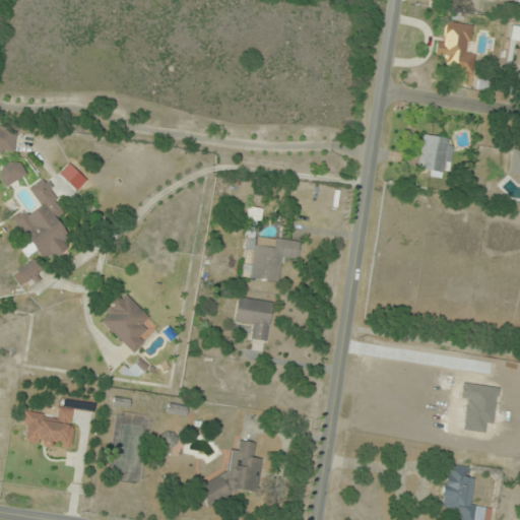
[(443,43),(436,42),(434,58),(445,60),(444,70),(472,74),(475,55),(467,54),(471,25),(446,22),(443,43)]
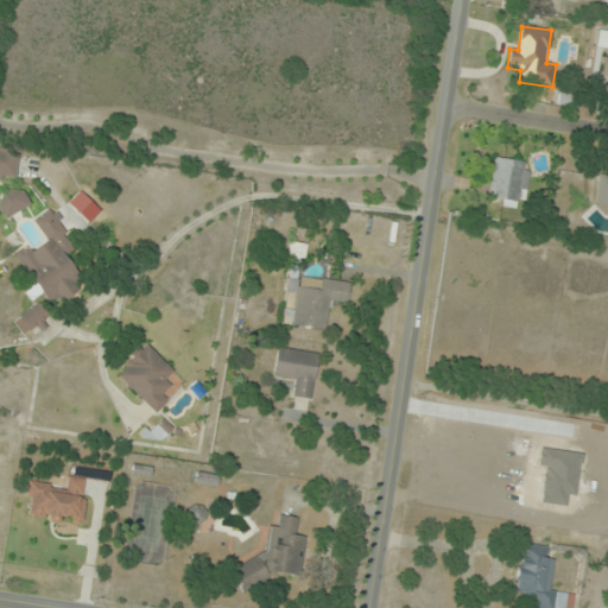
[(0,177),(16,181),(19,156),(0,152),(0,177)]
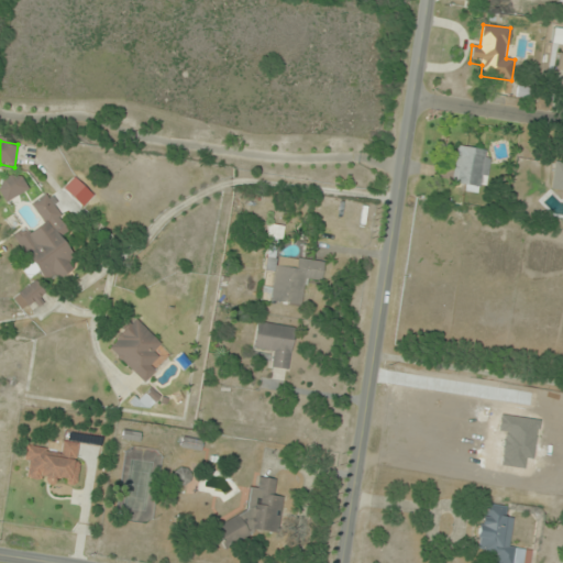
[(451,187),(484,191),(490,151),(456,146),(451,187)]
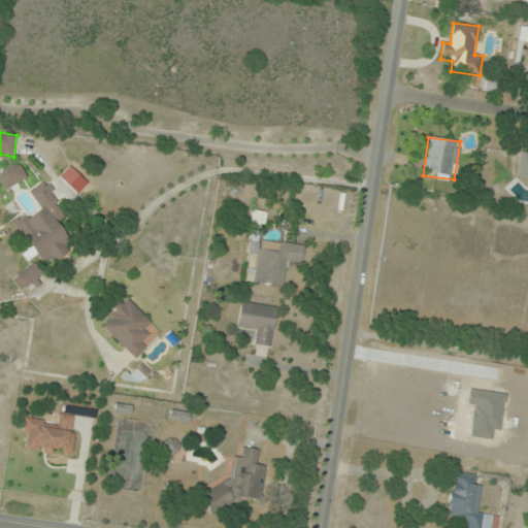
[(526,186),(527,186),(527,154),(520,153),(516,176),(527,178),(526,186)]
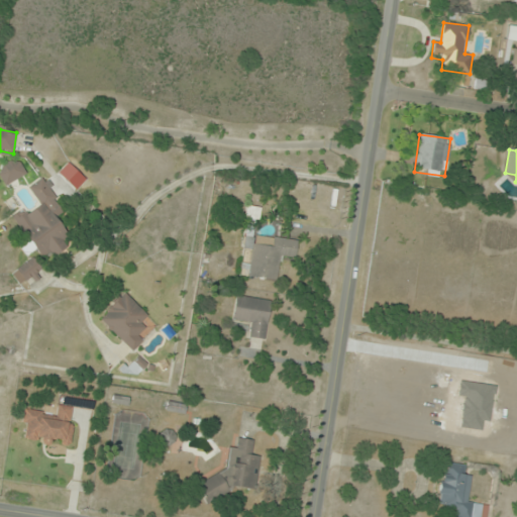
[(26,172),(14,158),(0,169),(0,179),(7,187),(26,172)]
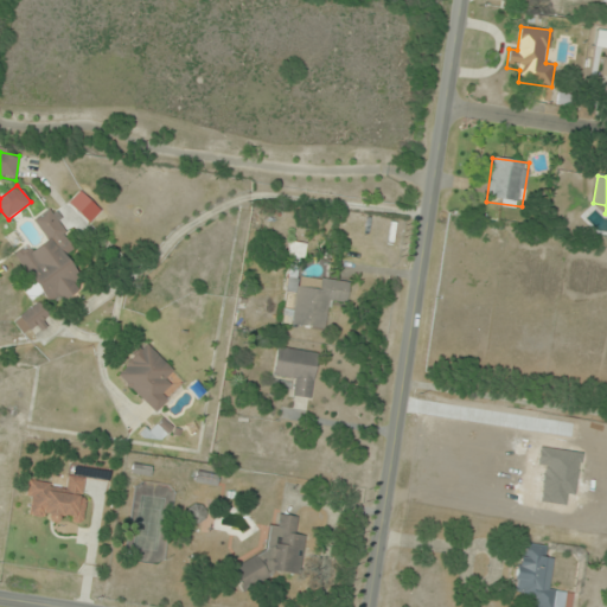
[(33,218),(44,241),(16,255),(29,282),(23,286),(30,300),(42,294),(48,305),(88,285),(51,210),(33,218)]
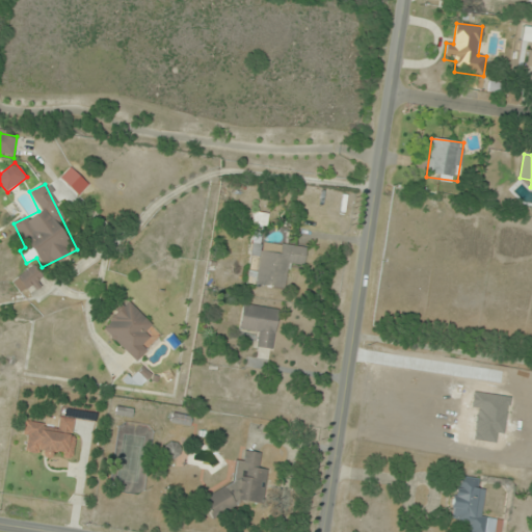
[(260,242),(261,229),(267,229),(268,213),(255,212),(250,256),(259,257),(256,286),(288,289),(290,266),(303,267),(306,246),(260,242)]
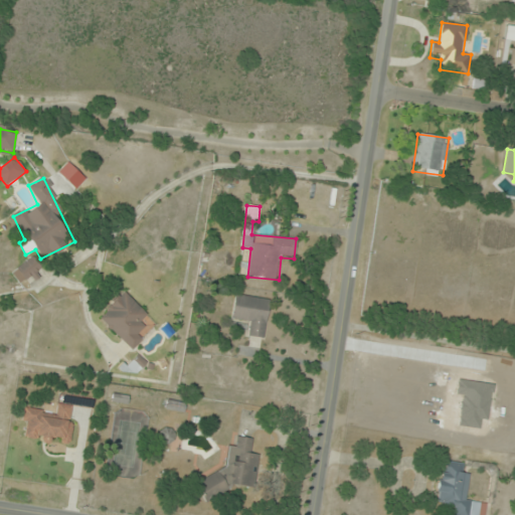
[(19,286),(43,271),(34,256),(11,271),(19,286)]
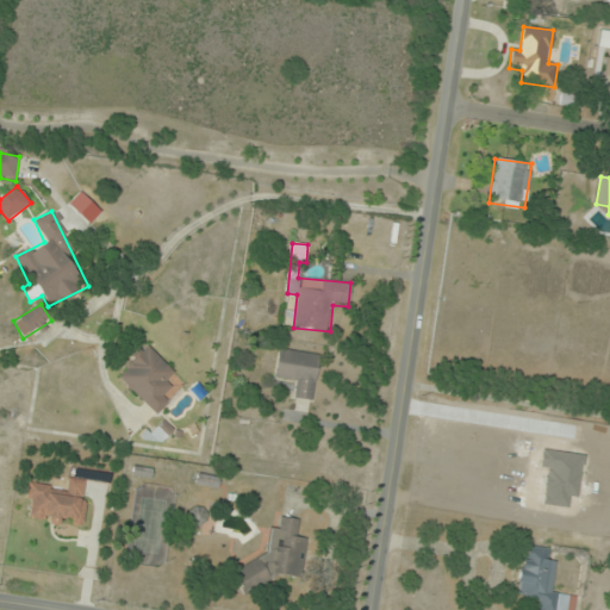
[(185,383),(144,344),(114,377),(155,415),(185,383)]
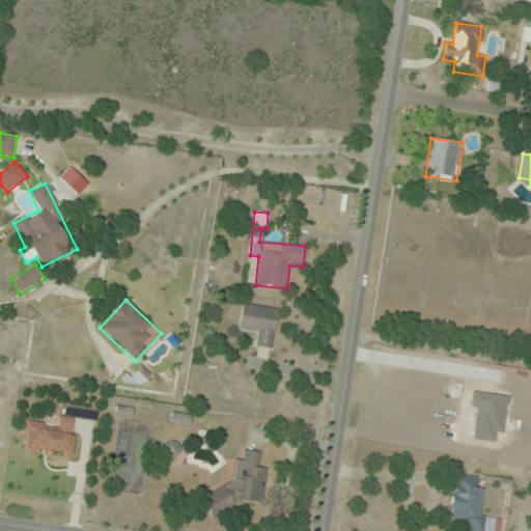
[(278,309),(242,304),(238,331),(255,334),(253,345),(273,348),(278,309)]
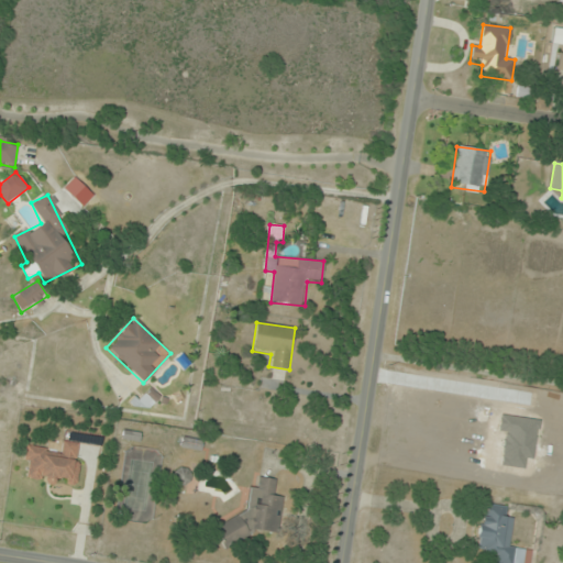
[(138,406),(151,411),(158,393),(145,387),(138,406)]
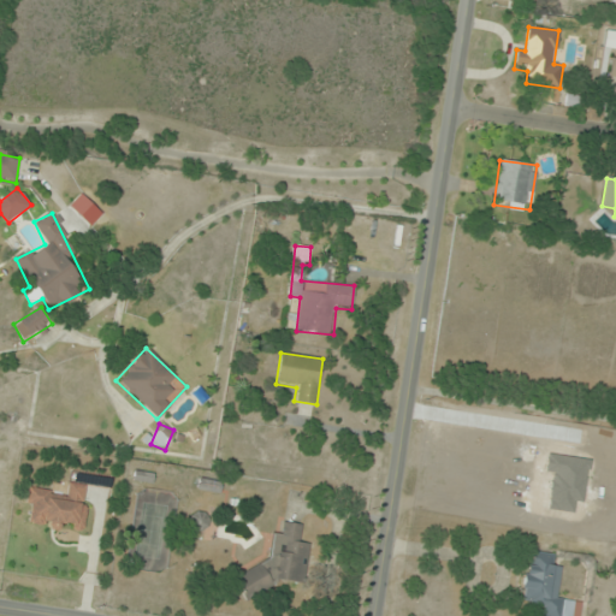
[(220,481),(199,479),(199,491),(219,493),(220,481)]
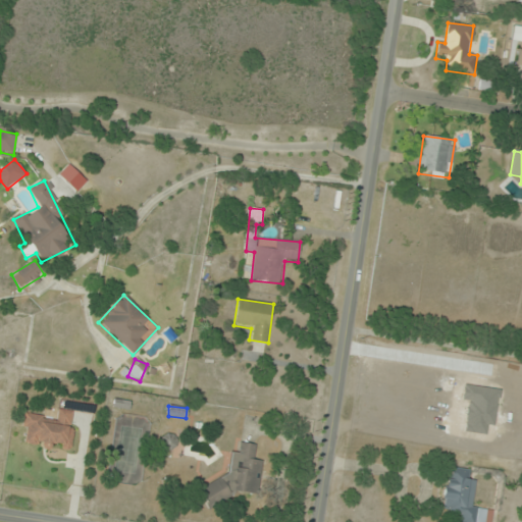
[(24,415),(23,446),(71,449),(73,410),(57,409),(57,417),(24,415)]
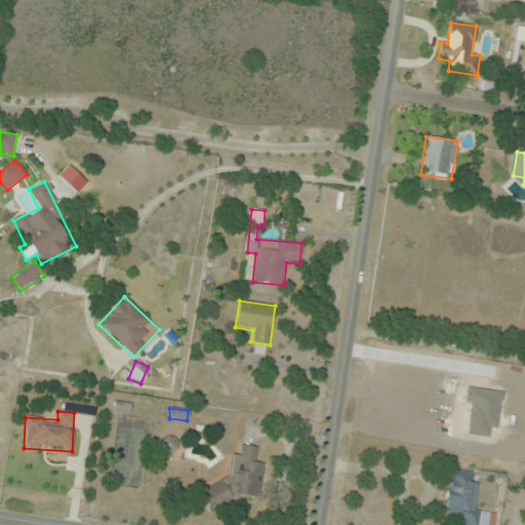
[(227,487),(206,484),(203,510),(216,512),(217,501),(233,503),(234,494),(259,497),(264,463),(255,462),(256,447),(241,445),(240,455),(231,454),(227,487)]
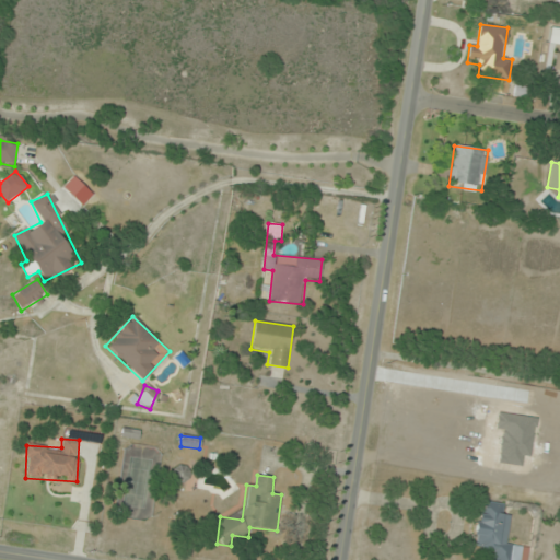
[(504,504),(479,500),(473,548),(492,551),(490,559),(506,559),(513,515),(503,514),(504,504)]
